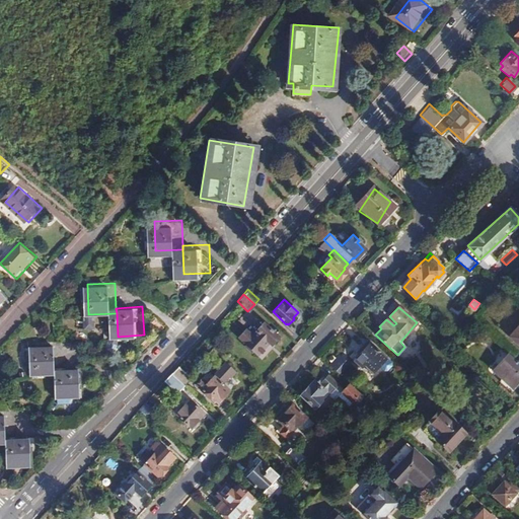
[(251,335),(266,348),(271,342),(272,344),(277,339),(276,338),(277,337),(263,323),(251,335)]
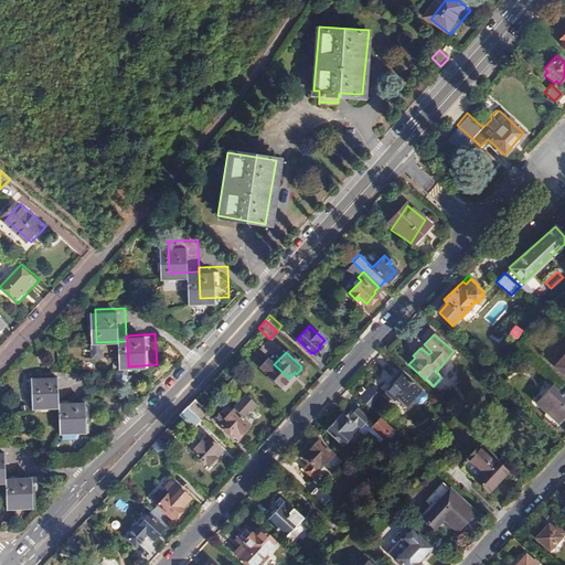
[(564,353),(553,366),(564,377),(564,353)]
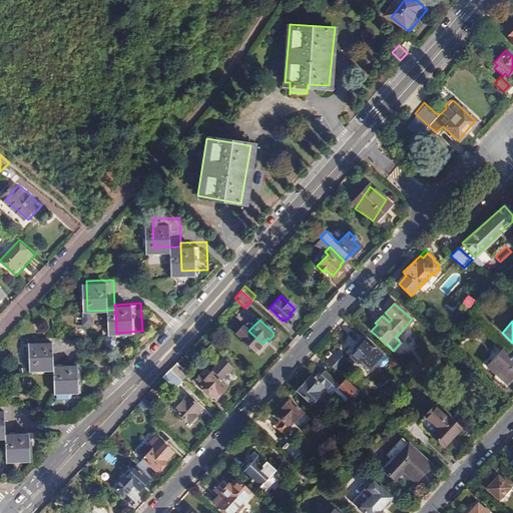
[(363,337),(347,354),(356,363),(360,359),(362,361),(360,363),(363,366),(364,366),(367,368),(367,367),(369,368),(380,354),(363,337)]
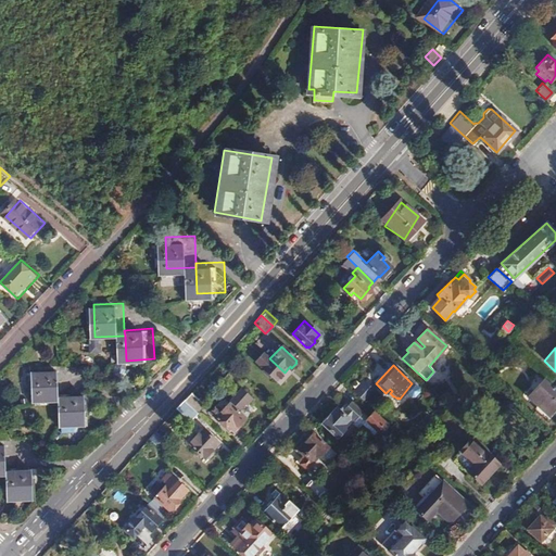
[(62,368),(34,369),(35,401),(63,400),(63,395),(62,368)]
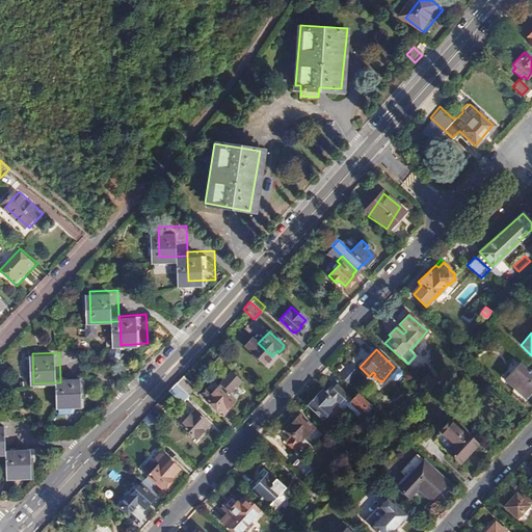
[(531,372),(520,361),(504,377),(514,388),(512,390),(523,400),(531,390),(531,372)]
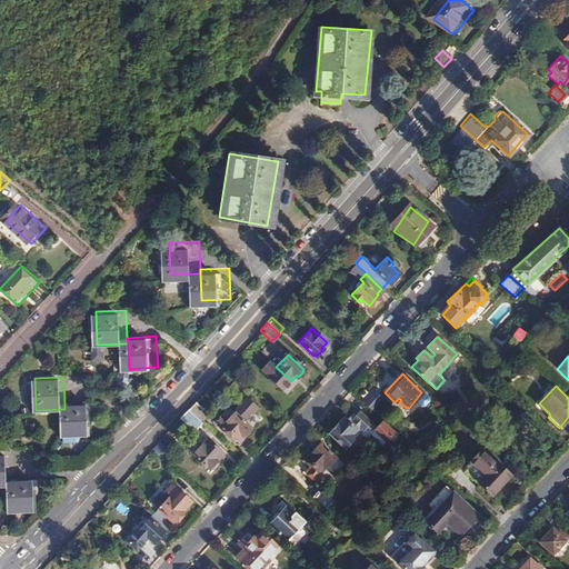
[(371,389),(361,400),(370,408),(380,398),(371,389)]
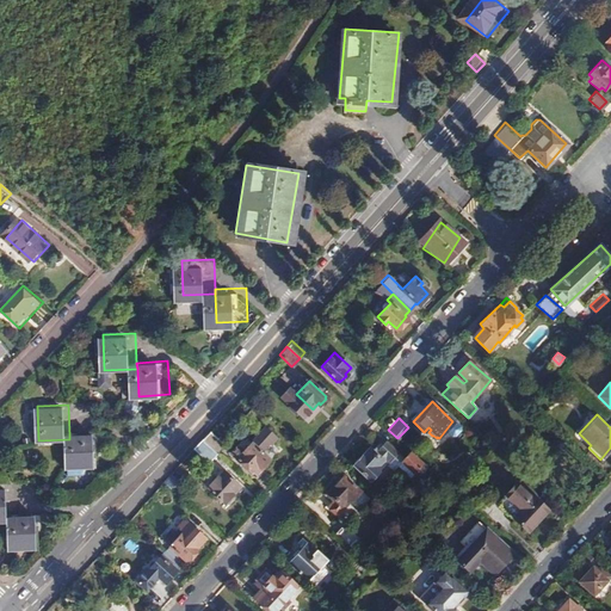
[(259,425),(247,442),(253,445),(265,429),(259,425)]
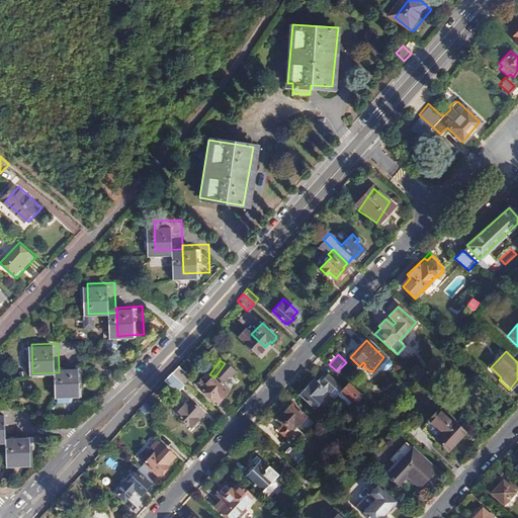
[(177,365),(171,373),(182,383),(188,377),(177,365)]
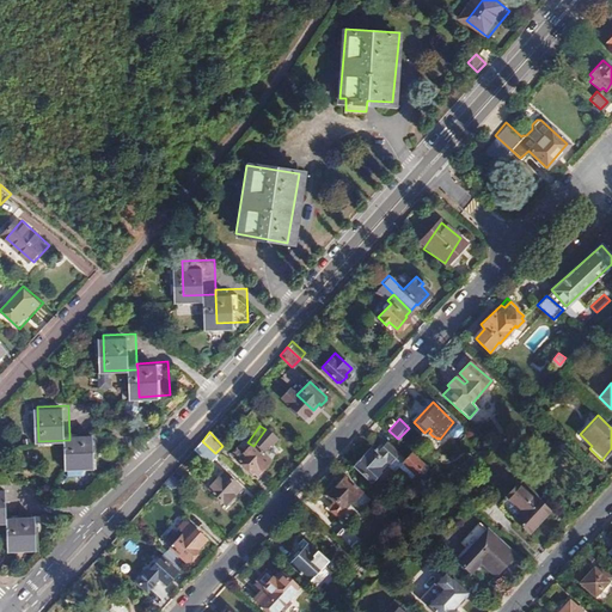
[(69,435),(69,440),(71,470),(103,469),(102,433),(69,435)]
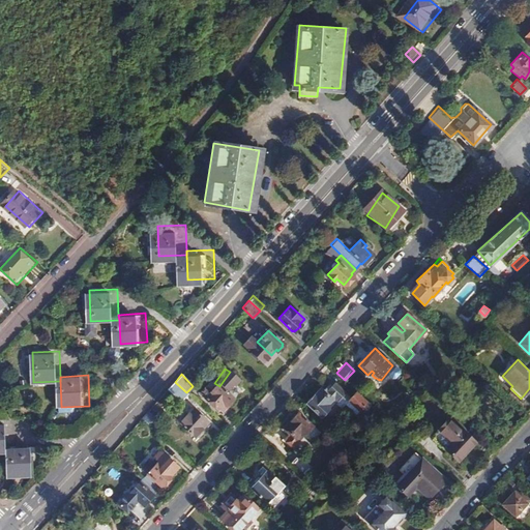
[(333,401),(336,403),(346,392),(331,380),(325,386),(328,389),(325,393),(322,390),(320,388),(305,404),(313,410),(312,411),(315,413),(316,413),(320,416),(327,409),(326,408),(333,401)]
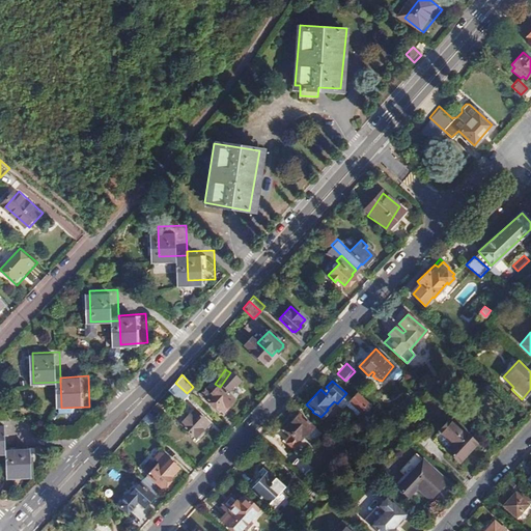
[(175,383),(167,390),(180,402),(188,395),(187,393),(175,383)]
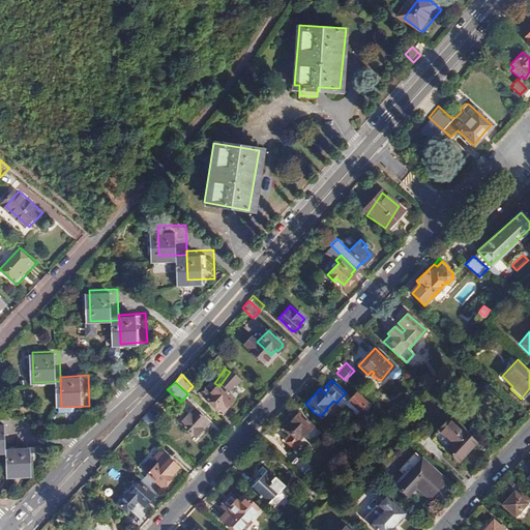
[(216,410),(217,409),(223,403),(226,406),(226,407),(232,401),(231,400),(232,399),(216,384),(209,391),(204,386),(198,392),(216,410)]
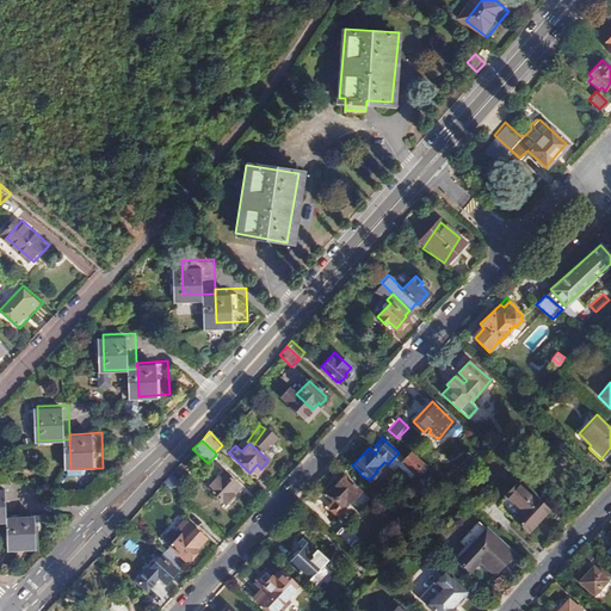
[(402,462),(414,474),(418,477),(429,467),(412,451),(406,460),(402,462)]
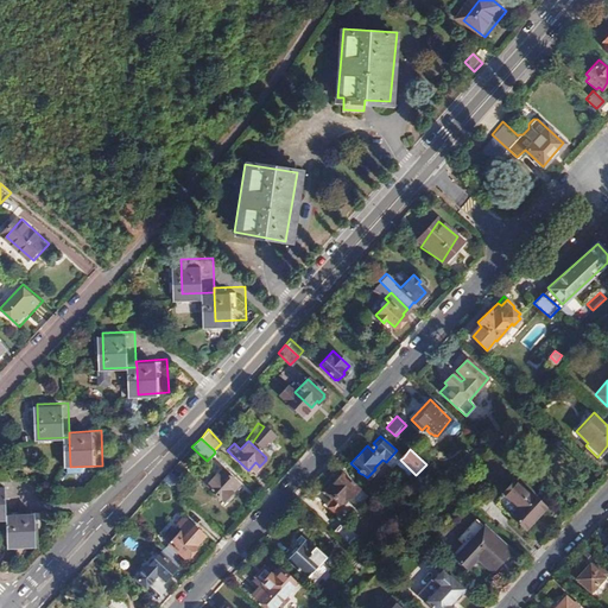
[(397,450),(386,462),(392,468),(396,466),(400,460),(404,457),(397,450)]
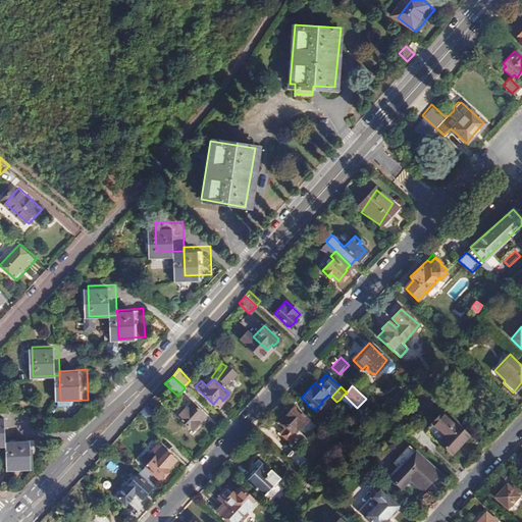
[(344,395),(340,400),(350,408),(354,405),(344,395)]
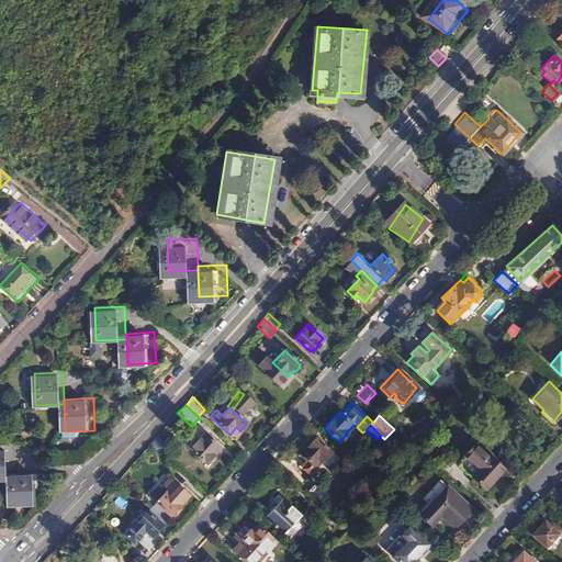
[(190,448),(206,463),(221,448),(206,434),(201,439),(200,438),(190,448)]
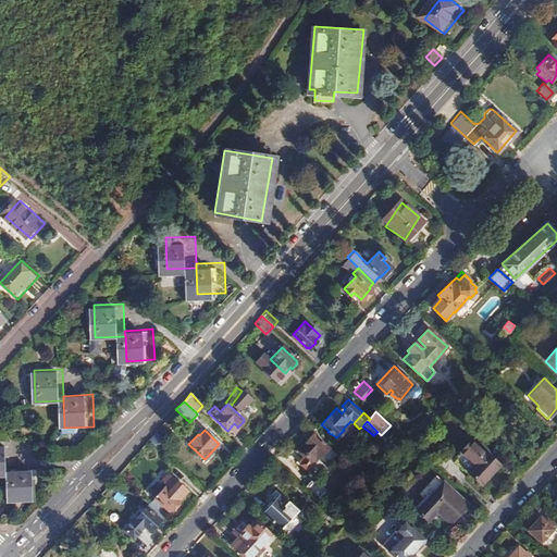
[(320,456),(327,448),(322,444),(323,443),(320,440),(320,441),(311,433),(311,434),(309,433),(304,438),(306,440),(298,449),(310,460),(311,459),(312,460),(319,455),(320,456)]
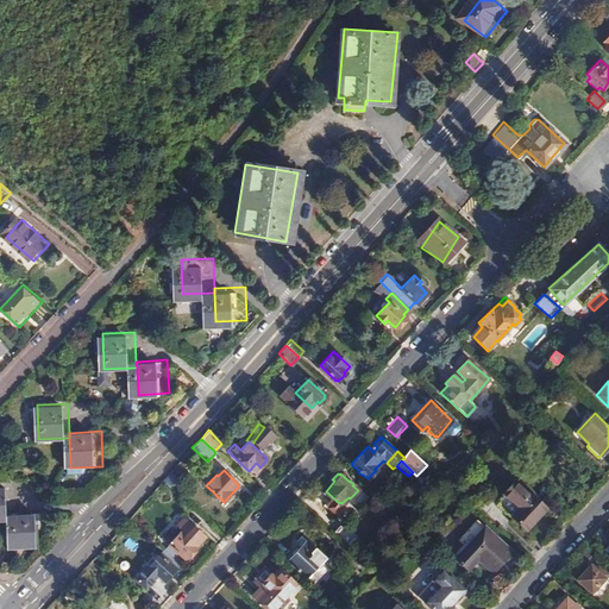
[(509,518),(525,532),(546,509),(532,496),(529,497),(514,482),(496,501),(512,515),(509,518)]
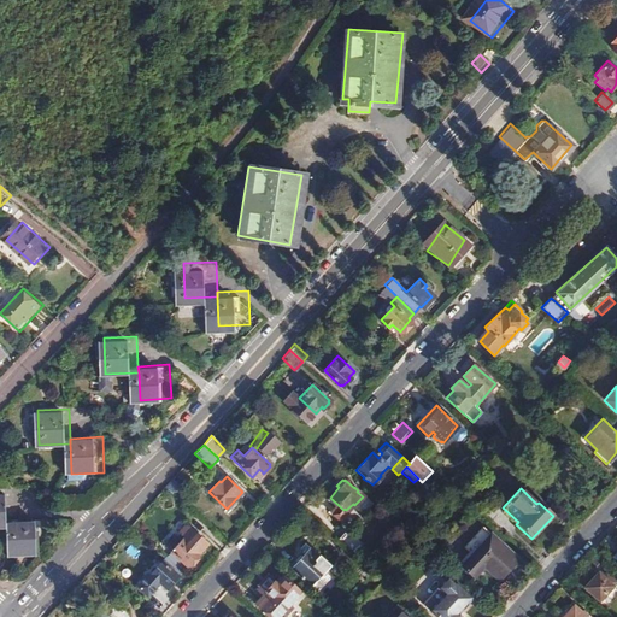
[(370,504),(363,497),(354,505),(362,512),(370,504)]
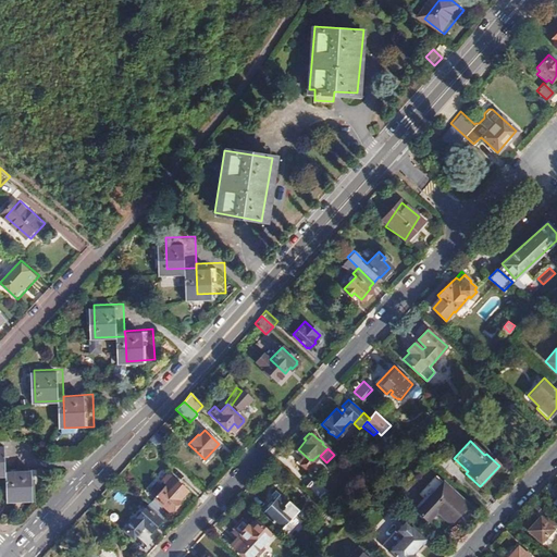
[(8,473),(8,479),(9,505),(39,504),(38,472),(8,473)]
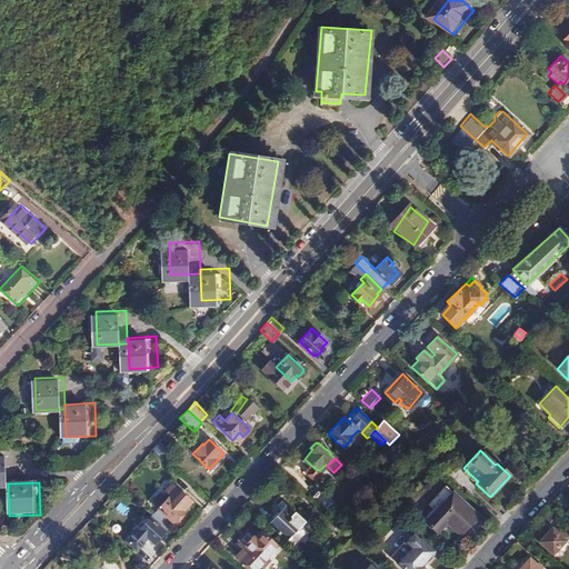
[(426,521),(438,533),(447,523),(460,537),(478,517),(445,485),(427,505),(435,511),(426,521)]
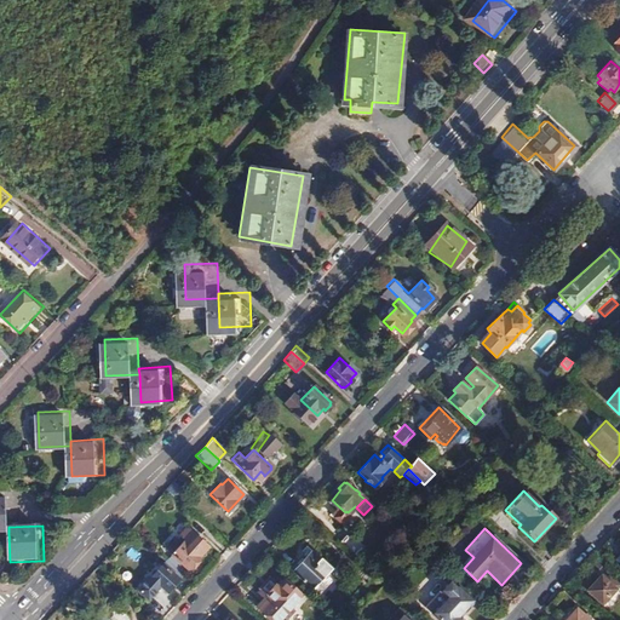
[(189,534),(179,545),(171,555),(187,569),(205,549),(189,534)]
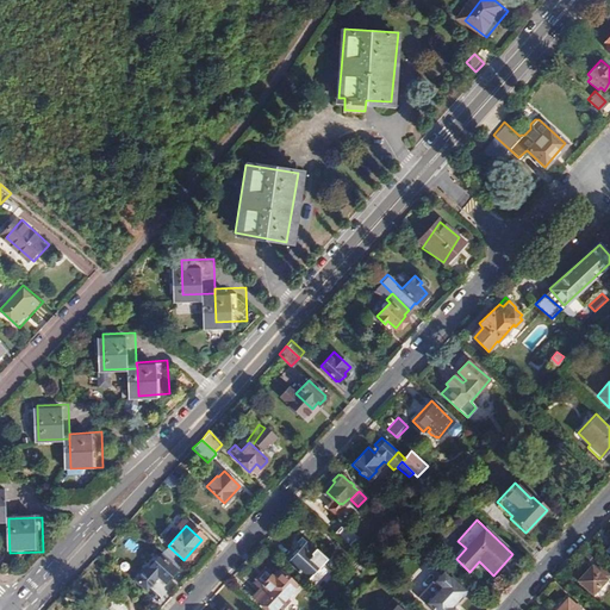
[(342,526),(334,534),(349,547),(356,539),(342,526)]
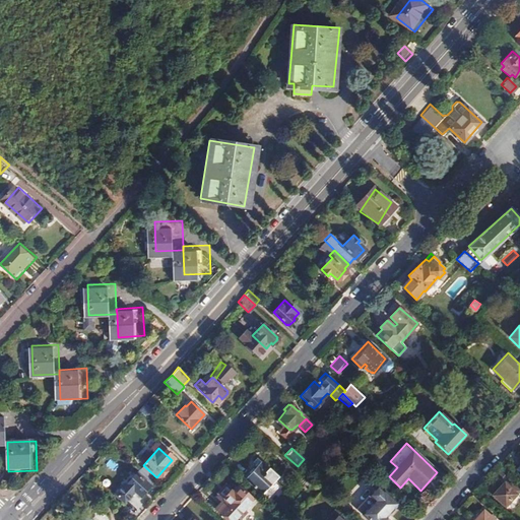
[(519,456),(513,450),(506,457),(517,467),(516,469),(519,472),(519,456)]
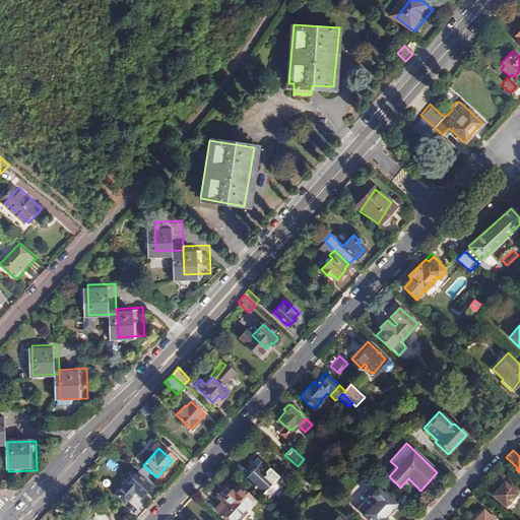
[(143,465),(150,457),(147,454),(139,462),(143,465)]
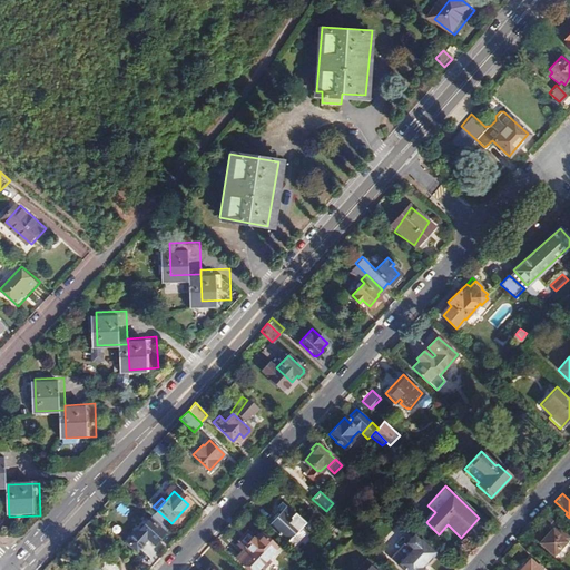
[(290,543),(292,546),(306,531),(294,521),(297,519),(293,514),(294,513),(286,507),(281,512),(278,511),(267,523),(278,532),(276,534),(287,544),(290,543)]
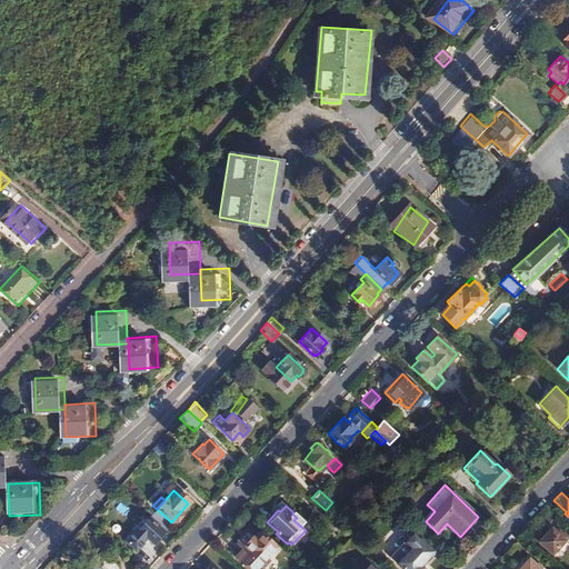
[(152,542),(167,527),(152,513),(136,532),(142,539),(146,536),(152,542)]
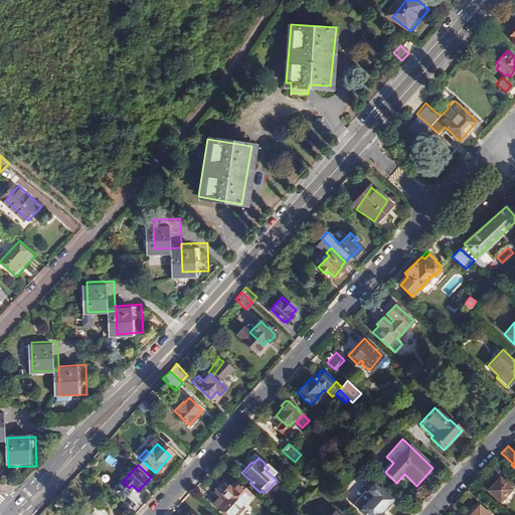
[(319,476),(316,479),(324,488),(328,484),(319,476)]
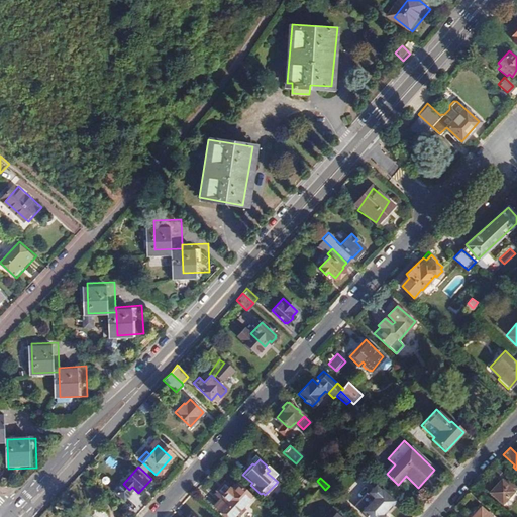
[(490,492),(501,504),(516,488),(507,481),(504,484),(501,481),(490,492)]
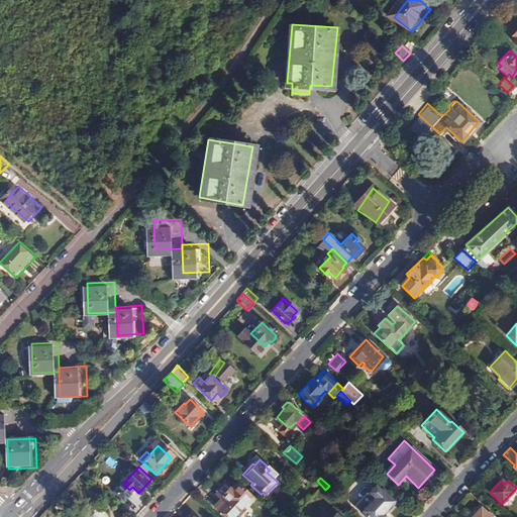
[(353,506),(365,516),(386,516),(383,514),(396,501),(381,487),(380,488),(375,483),(353,506)]
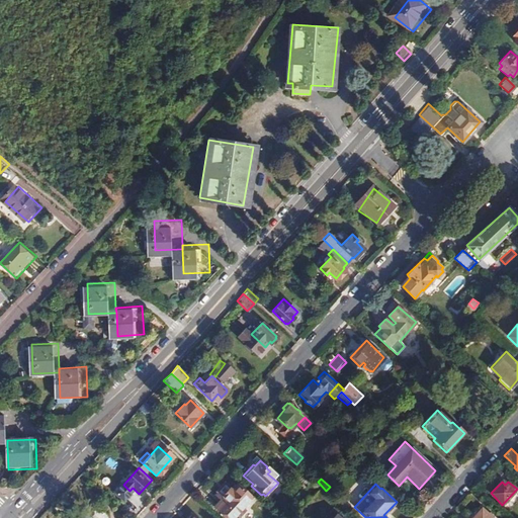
[(225,517),(232,517),(236,514),(239,516),(244,510),(242,509),(252,497),(238,485),(232,492),(230,490),(223,497),(227,500),(218,511),(225,517)]
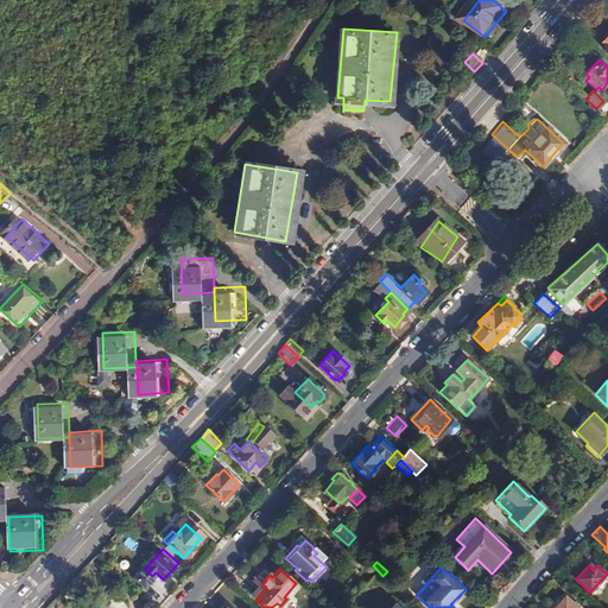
[(553,607),(577,607),(564,596),(553,607)]
